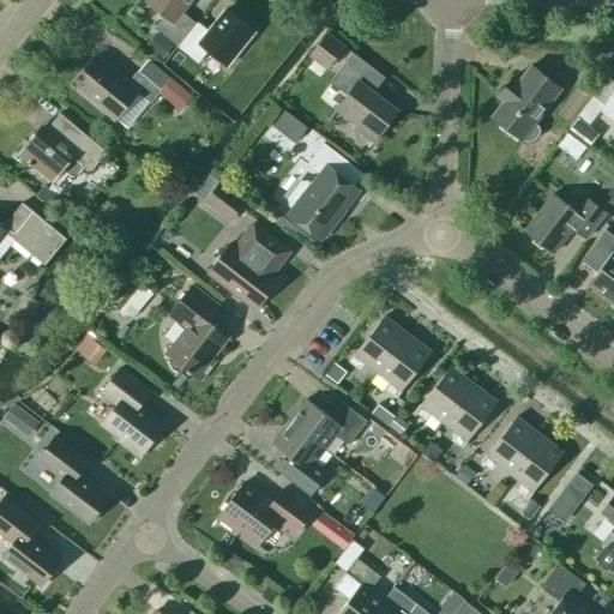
[(173,44),(176,47),(196,23),(181,12),(190,0),(144,0),(144,1),(163,16),(154,28),(156,30),(173,44)]
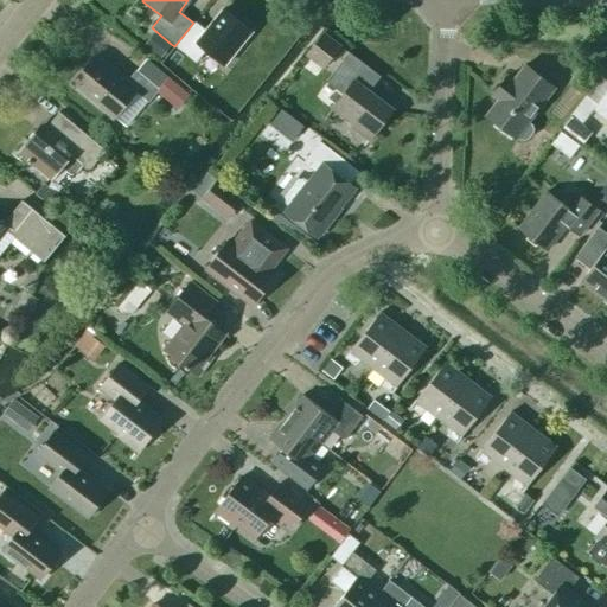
[(193,23),(174,46),(196,63),(205,50),(223,65),(250,31),(223,8),(205,31),(195,21),(193,23)]
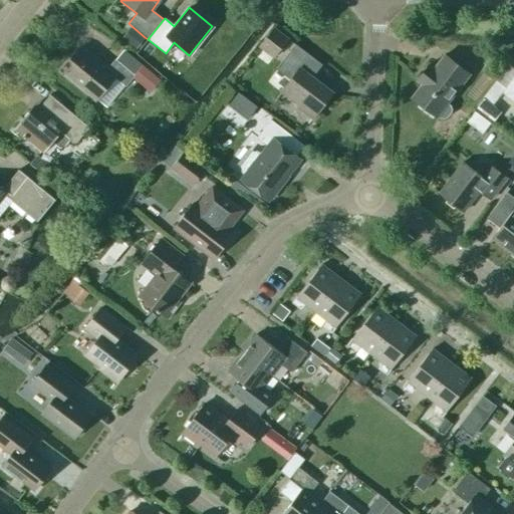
[(129,28),(121,37),(124,40),(127,42),(136,48),(145,37),(131,25),(129,28)]
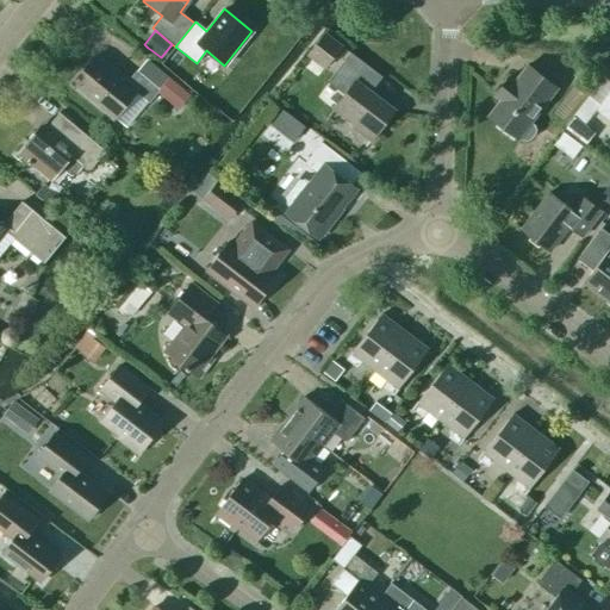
[(341,45),(323,31),(305,54),(324,68),(341,45)]
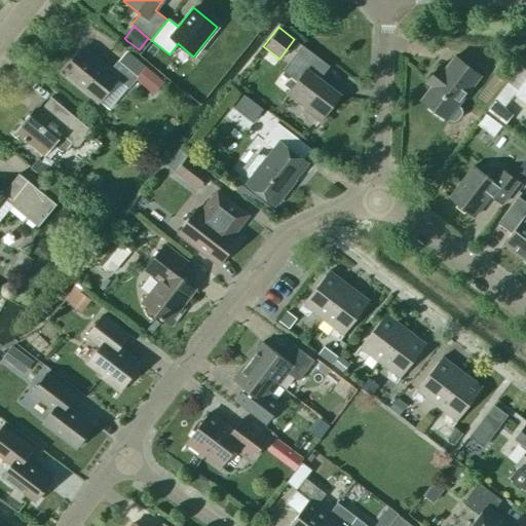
[(329,66),(301,45),(282,71),(296,82),(287,94),(305,108),(304,110),(318,121),(339,95),(318,79),(329,66)]
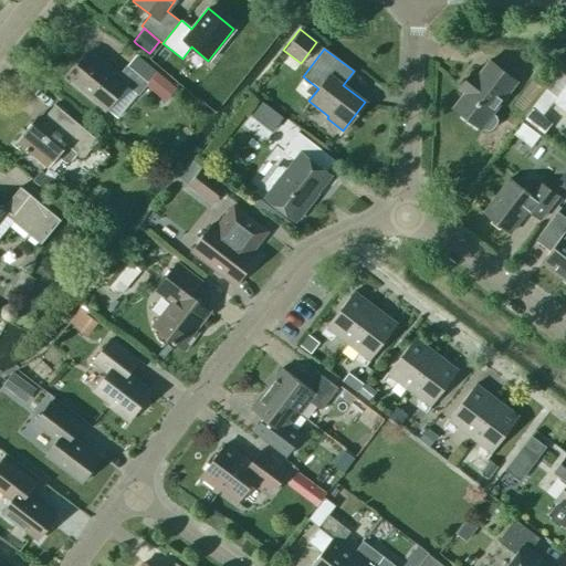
[(118,76),(88,52),(67,77),(106,111),(126,85),(138,96),(147,86),(164,101),(176,86),(136,54),(127,65),(118,76)]
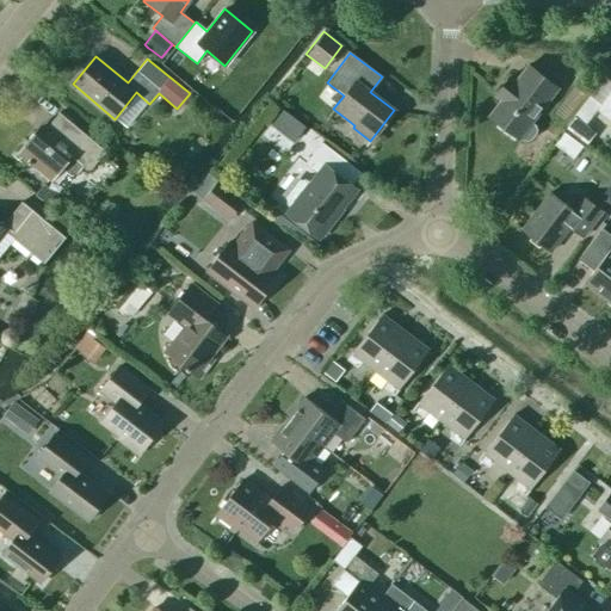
[(557,88),(526,66),(516,80),(510,76),(494,97),(499,100),(488,116),(518,140),(519,139),(522,141),(526,141),(530,140),(536,133),(536,129),(535,125),(531,123),(557,88)]
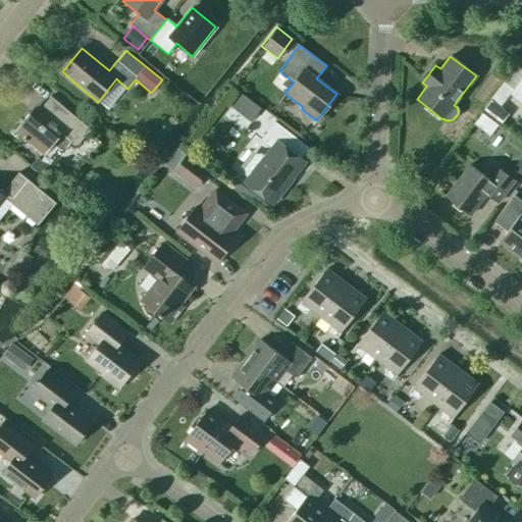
[(521,76),(509,94),(521,104),(521,76)]
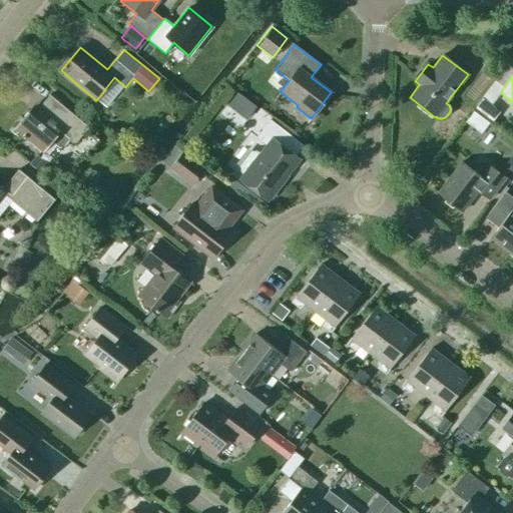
[(39,108),(34,104),(13,129),(43,153),(52,142),(59,148),(63,147),(69,140),(72,143),(76,142),(89,127),(49,95),(39,108)]
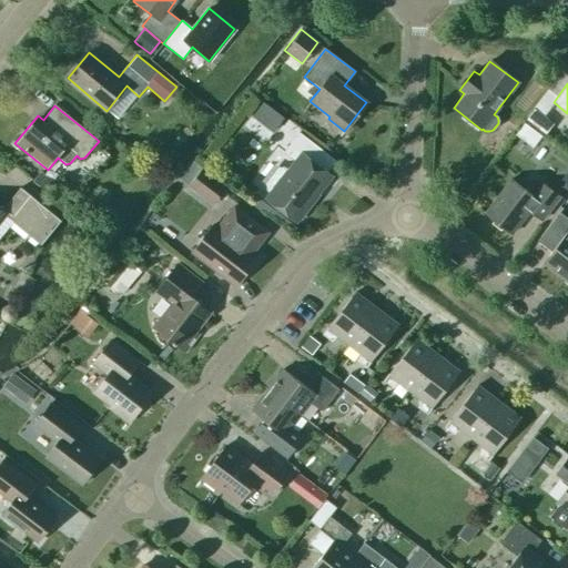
[(531,110),(526,118),(538,128),(546,119),(534,108),(531,110)]
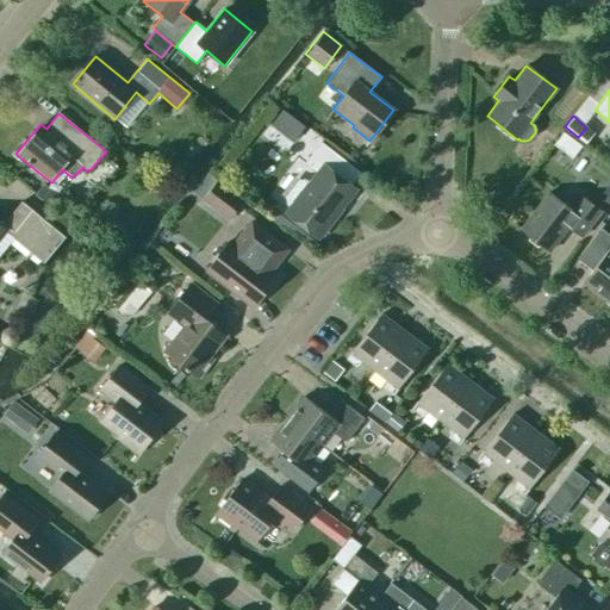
[(310,184),(304,179),(299,180),(285,199),(286,205),(290,209),(286,213),(317,237),(354,190),(338,176),(348,163),(321,142),(304,163),(317,173),(310,184)]
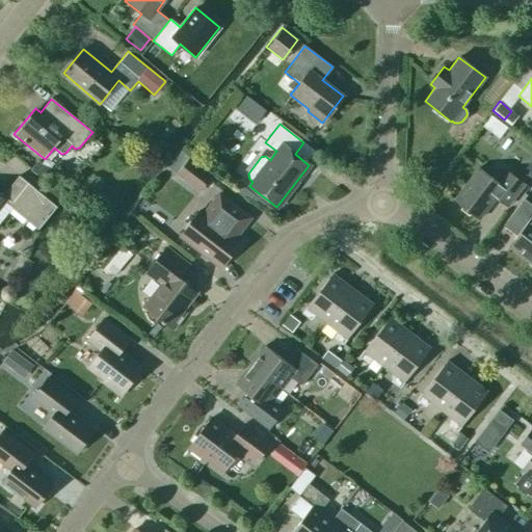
[(179,149),(165,165),(167,167),(171,169),(176,174),(189,157),(179,149)]
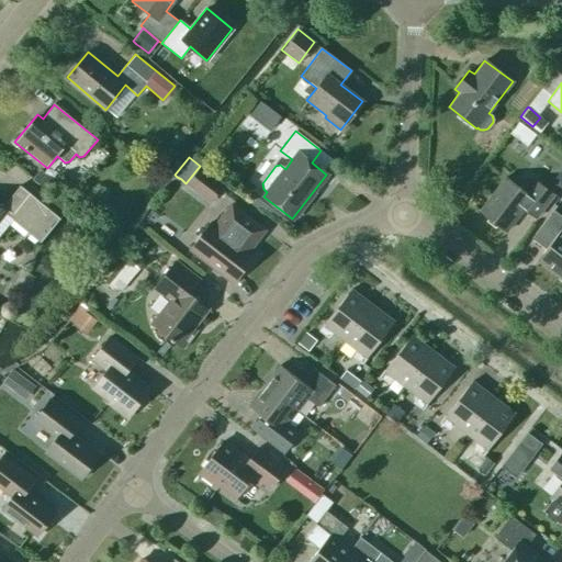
[(224,184),(200,166),(186,183),(184,184),(210,203),(224,184)]
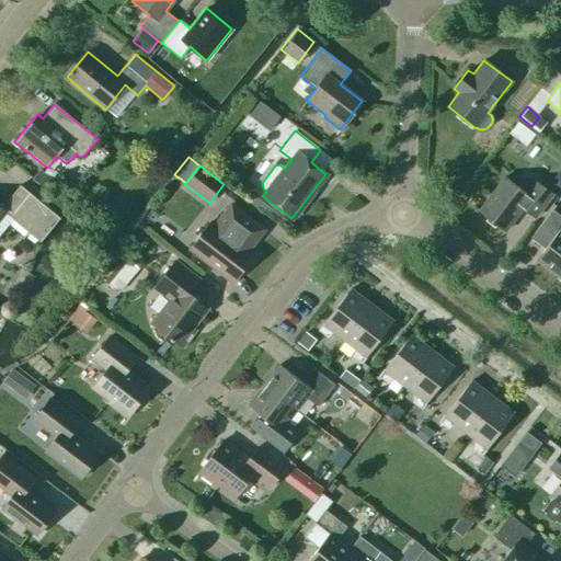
[(41,169),(34,176),(32,179),(41,185),(46,191),(55,181),(41,169)]
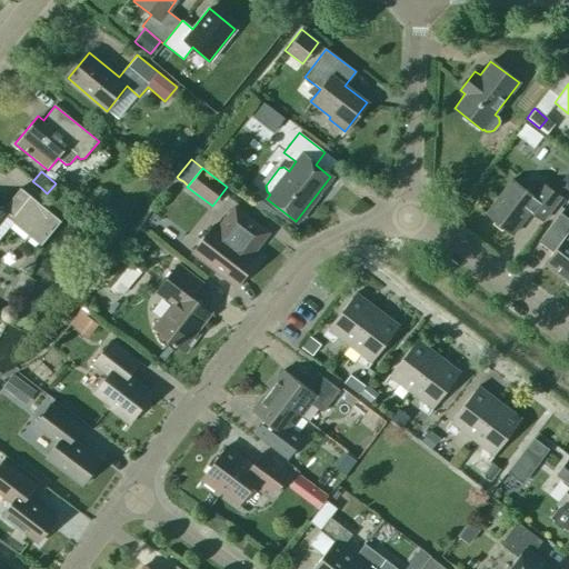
[(542,220),(560,198),(542,183),(532,196),(511,180),(485,215),(512,235),(530,211),(542,220)]
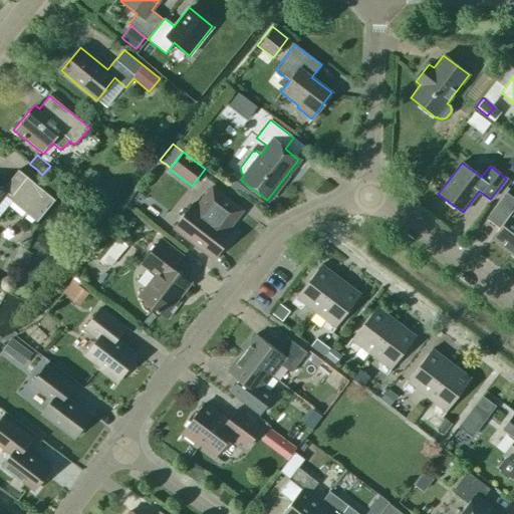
[(0,201),(5,195),(36,221),(54,200),(17,170),(2,190),(0,188),(0,201)]
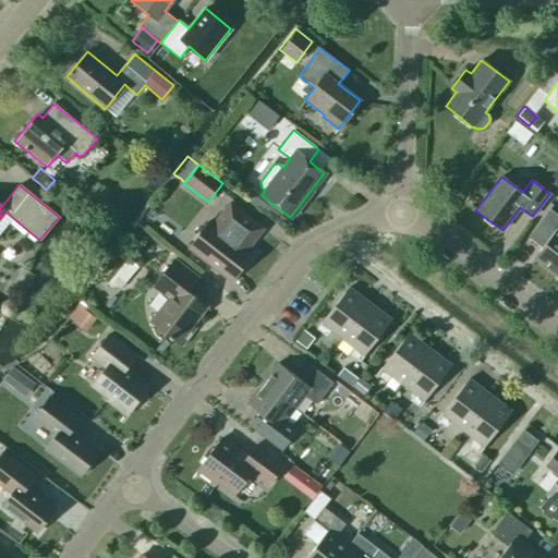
[(246,249),(263,228),(229,203),(214,223),(209,220),(187,247),(230,281),(252,253),(246,249)]
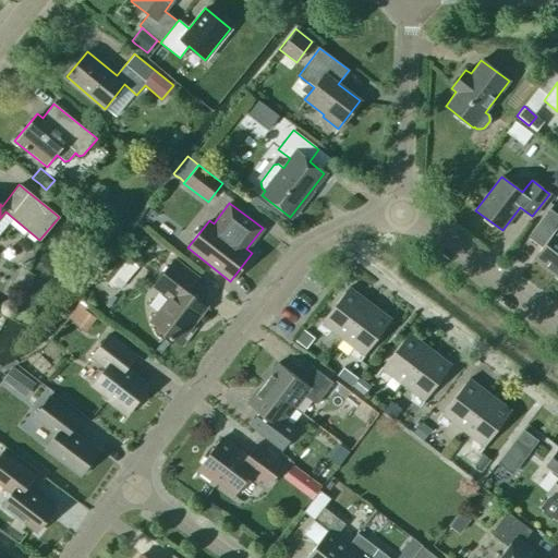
[(528,237),(542,247),(533,258),(553,274),(557,266),(557,215),(549,208),(528,237)]
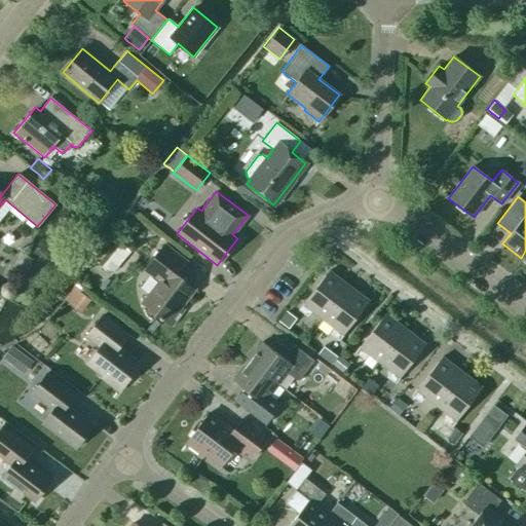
[(112,253),(114,255),(122,261),(130,252),(120,243),(112,253)]
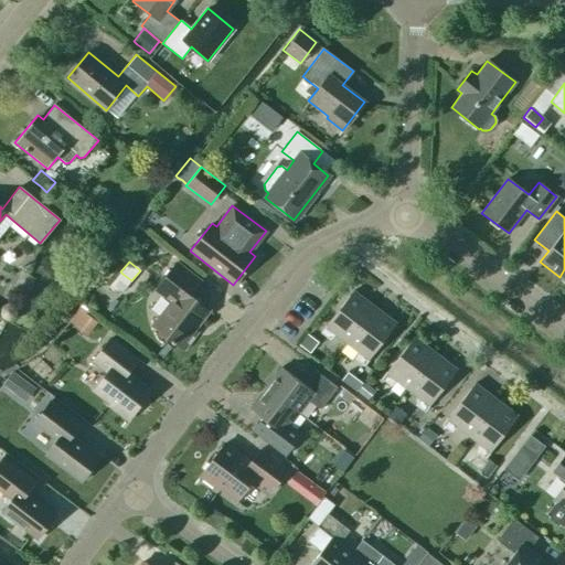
[(193,331),(210,310),(189,295),(200,280),(176,263),(155,289),(170,301),(152,324),(184,349),(196,333),(193,331)]
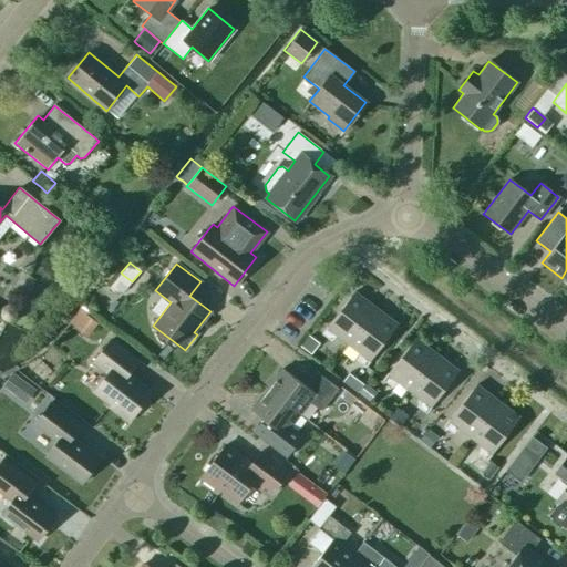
[(347,344),(374,309),(352,292),(326,327),(320,334),(330,341),(334,334),(347,344)]
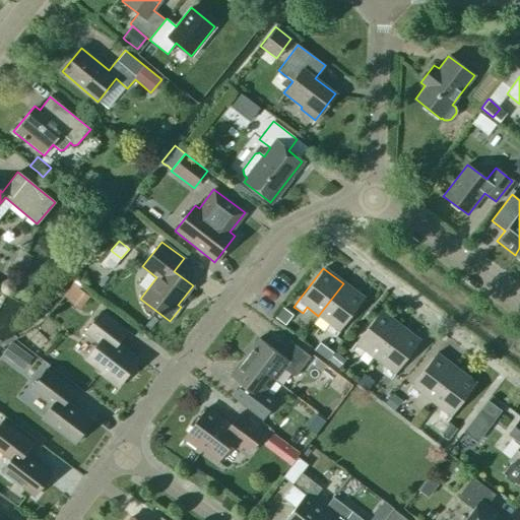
[(364,299),(343,283),(318,316),(330,324),(325,330),(334,337),(339,330),(364,299)]
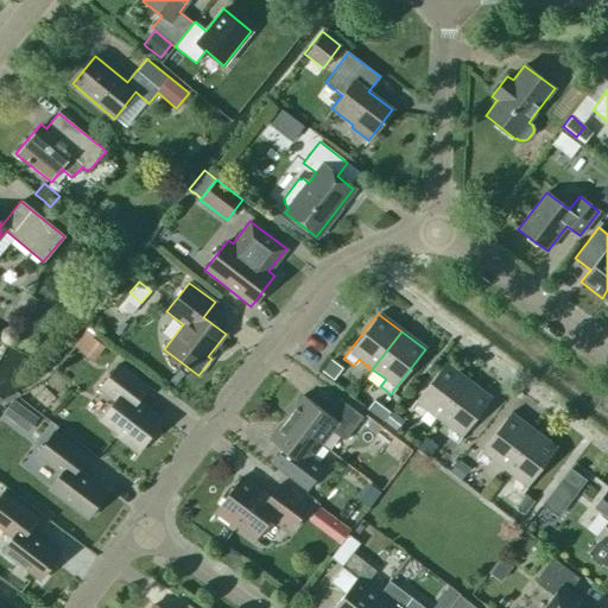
[(103,347),(90,336),(80,352),(93,361),(103,347)]
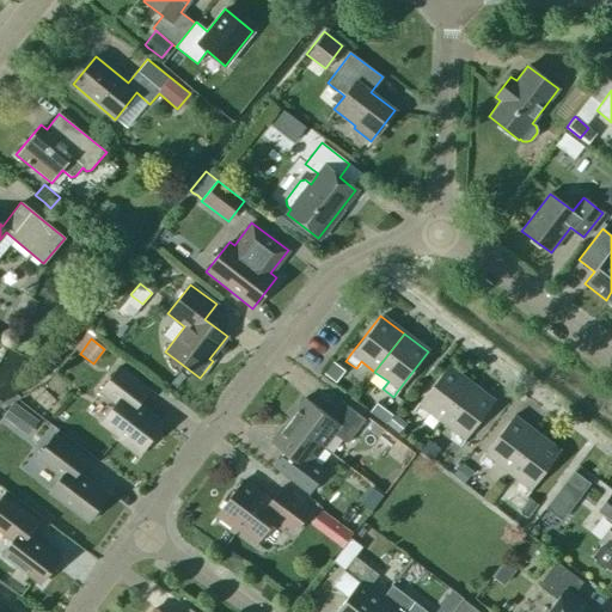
[(331,363),(324,373),(328,377),(335,383),(344,371),(332,362),(331,363)]
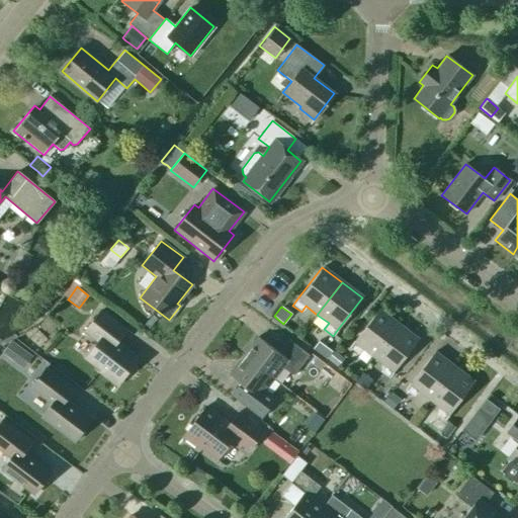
[(373,357),(399,324),(378,309),(354,341),(348,347),(357,354),(362,348),(373,357)]
